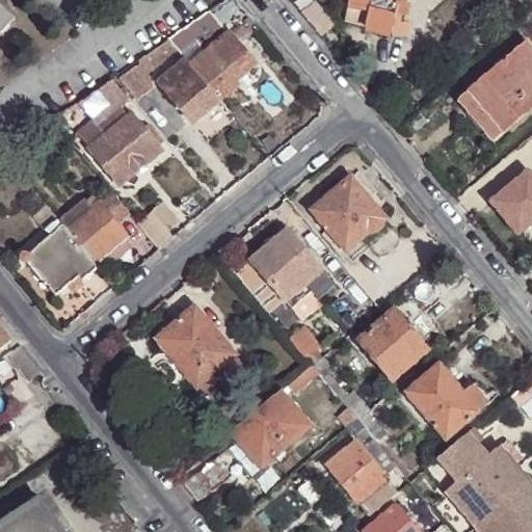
[(364,26),(366,27),(377,17),(398,0),(397,0),(349,0),(349,2),(369,7),(364,26)]
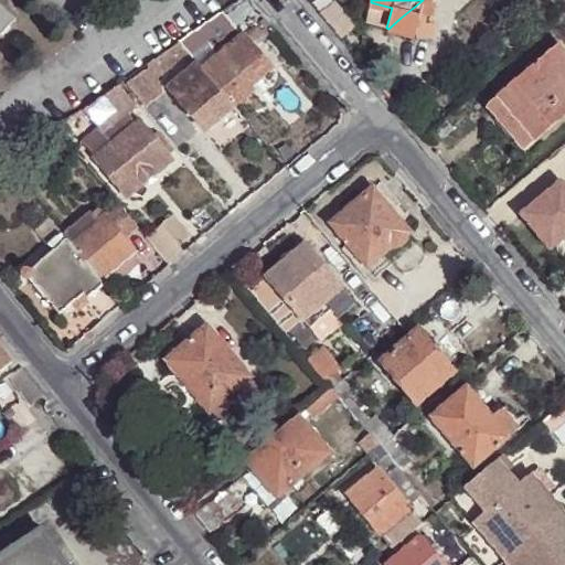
[(401,18),(388,29),(413,33),(419,12),(422,3),(432,6),(433,0),(422,0),(423,0),(401,18)]
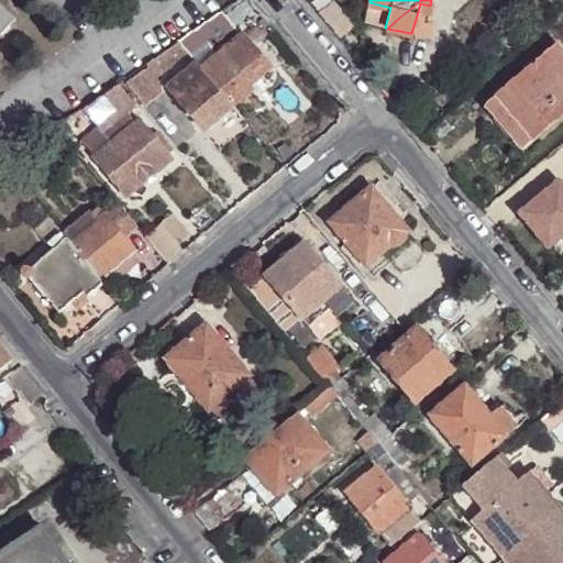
[(420,3),(418,12),(428,14),(430,6),(420,3)]
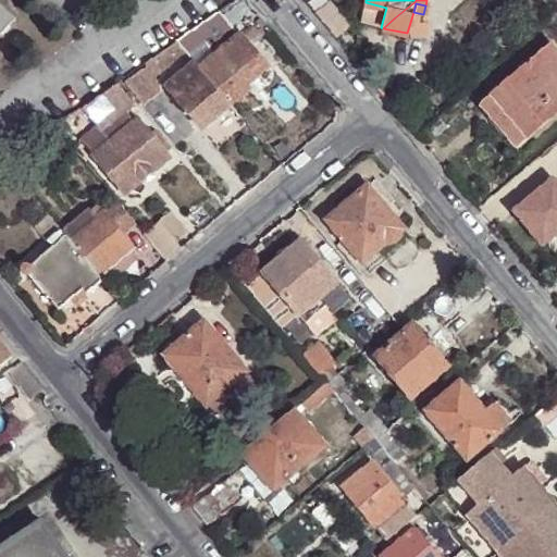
[(0,39),(16,22),(0,7),(0,39)]
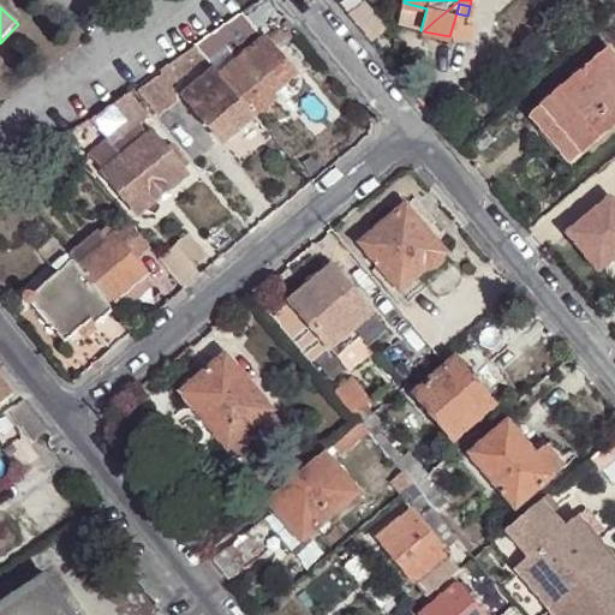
[(267,39),(244,13),(196,46),(204,55),(210,63),(227,49),(238,61),(267,39)]
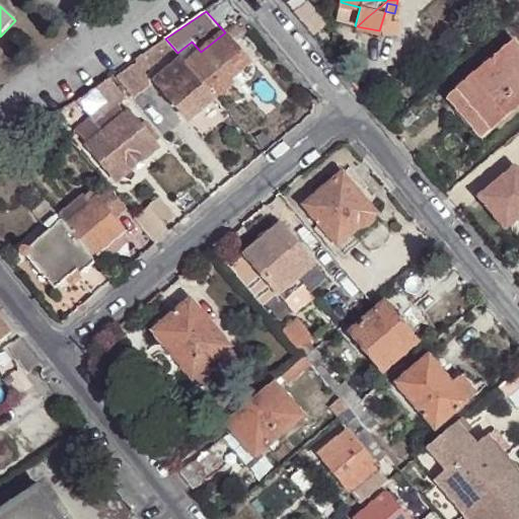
[(187,64),(216,98),(231,84),(228,79),(249,61),(225,32),(201,52),(187,64)]
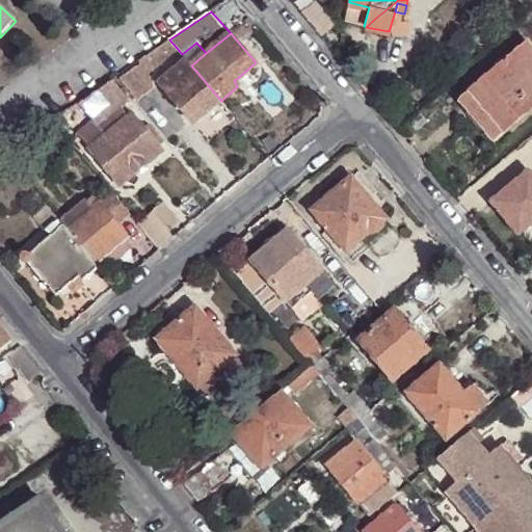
[(158,61),(177,48),(169,40),(152,52),(158,61)]
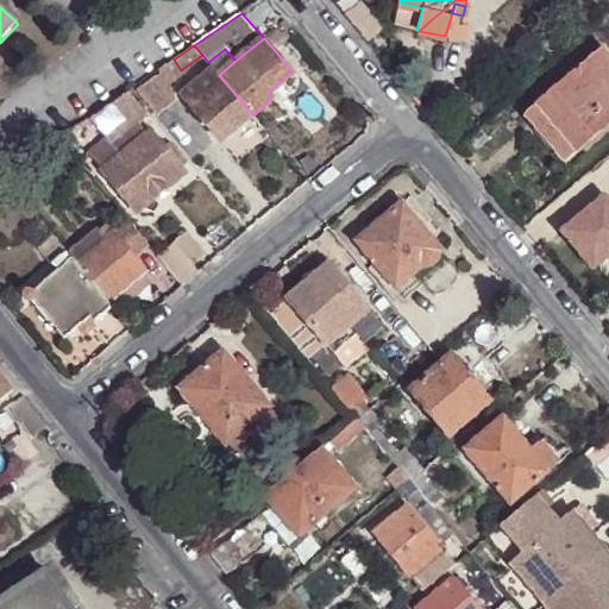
[(532,105),(572,152),(591,136),(608,120),(608,61),(600,49),(552,88),(532,105)]
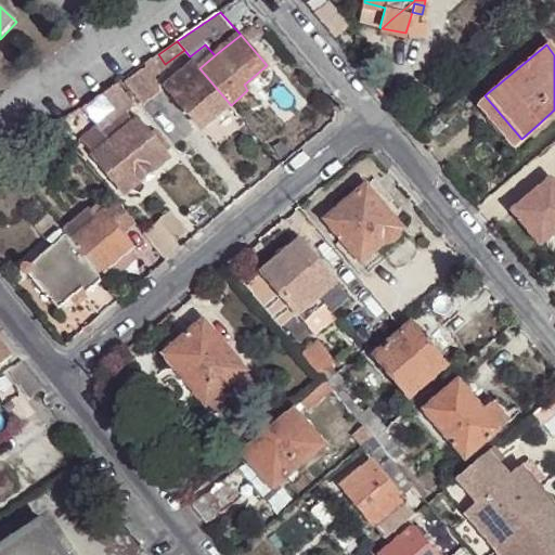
[(151,75),(165,64),(158,54),(144,64),(151,75)]
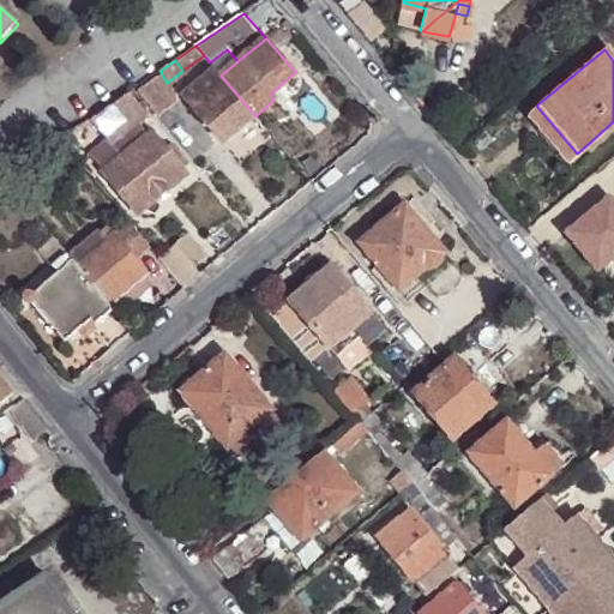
[(223,143),(256,116),(221,76),(216,70),(184,96),(223,143)]
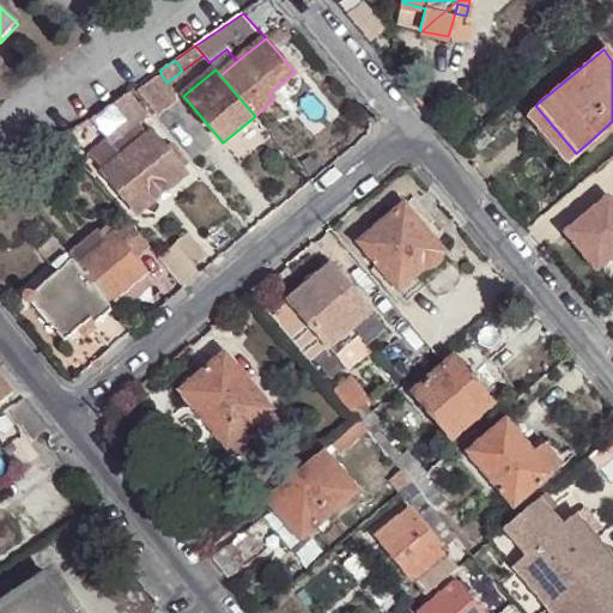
[(159,71),(134,87),(157,116),(176,102),(174,90),(167,83),(159,71)]
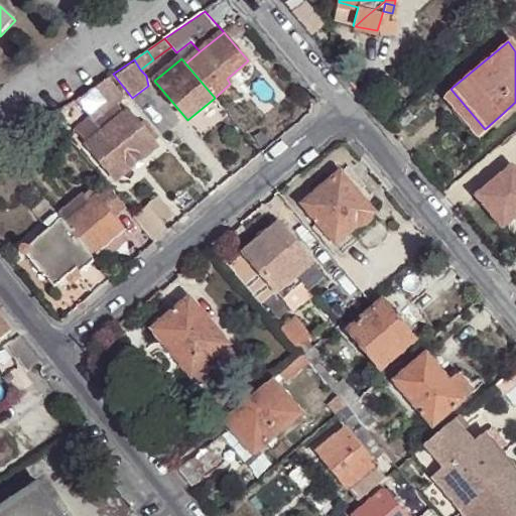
[(126,100),(110,77),(72,103),(79,112),(84,109),(92,120),(77,131),(88,144),(125,115),(118,106),(126,100)]
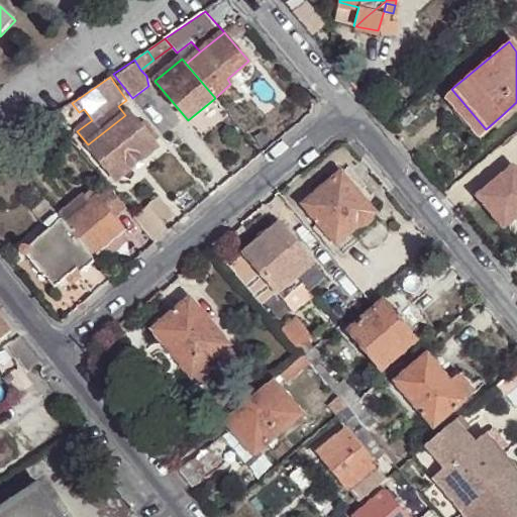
[(476,136),(486,129),(451,89),(442,97),(476,136)]
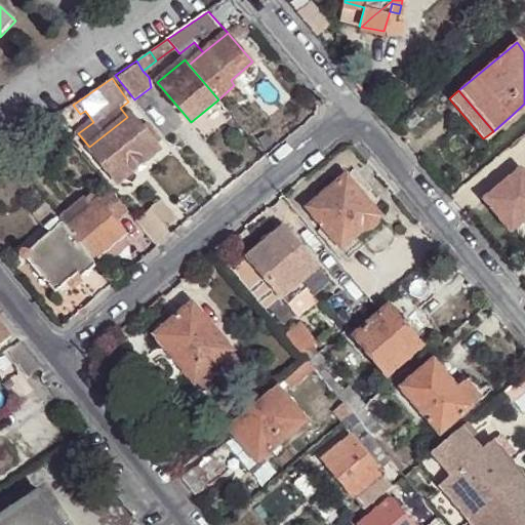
[(67,108),(57,115),(62,121),(71,114),(67,108)]
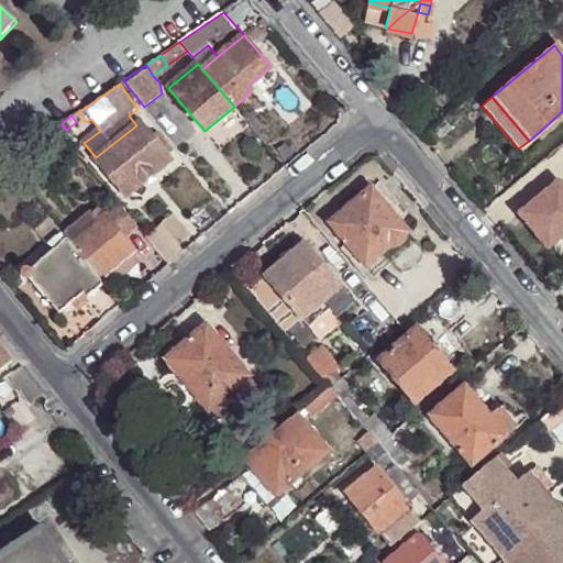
[(136,125),(96,157),(99,159),(106,169),(127,195),(172,158),(168,155),(152,135),(141,121),(136,125)]
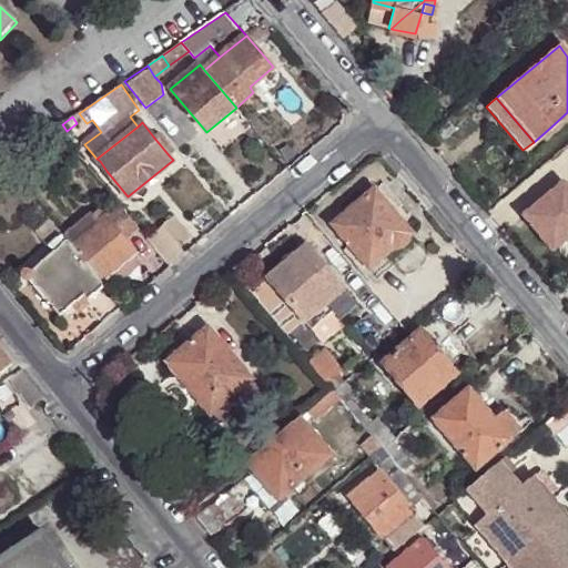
[(19,165),(13,159),(4,165),(9,170),(10,171),(16,168),(19,165)]
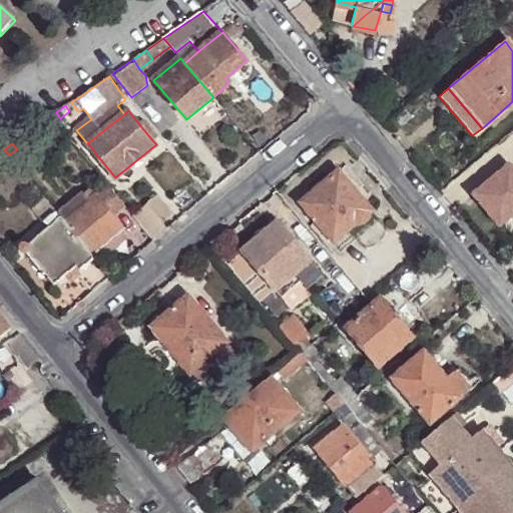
[(92,157),(96,154),(90,145),(86,149),(92,157)]
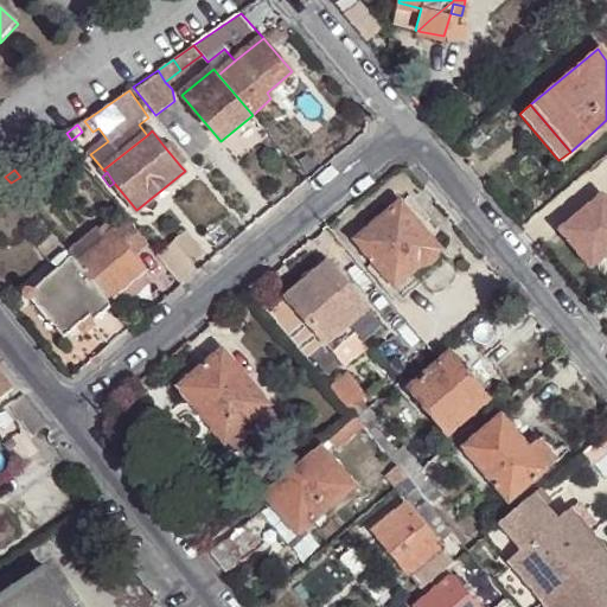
[(411,196),(402,203),(422,228),(430,221),(411,196)]
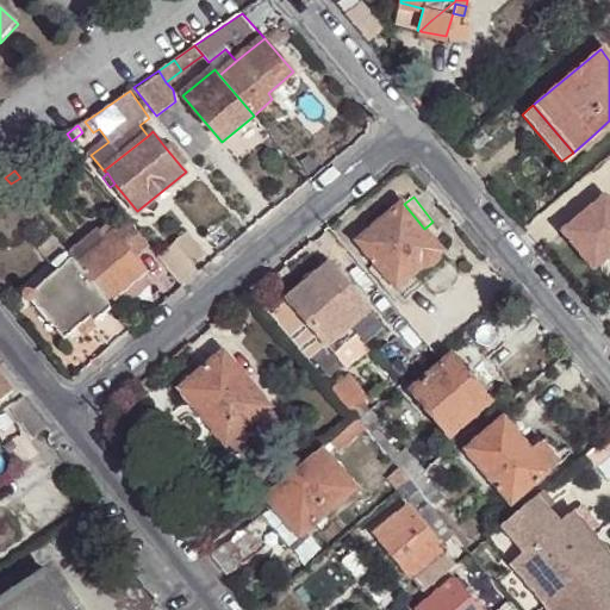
[(424,229),(404,204),(359,242),(377,263),(391,281),(397,288),(443,251),(424,229)]
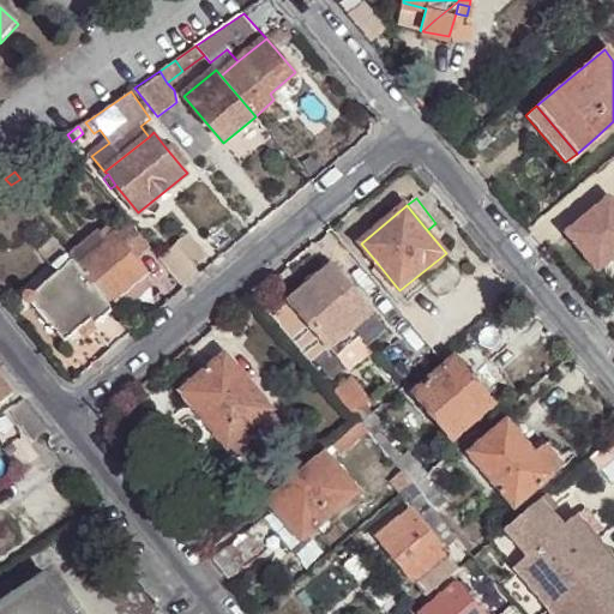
[(613,222),(581,251),(599,271),(603,268),(613,258),(613,222)]
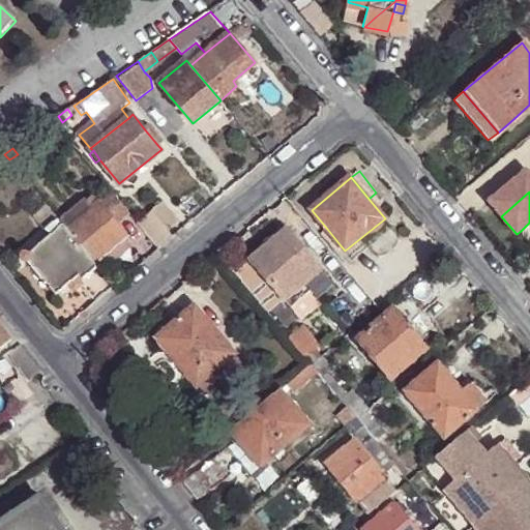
[(117,225),(130,213),(113,193),(100,203),(117,225)]
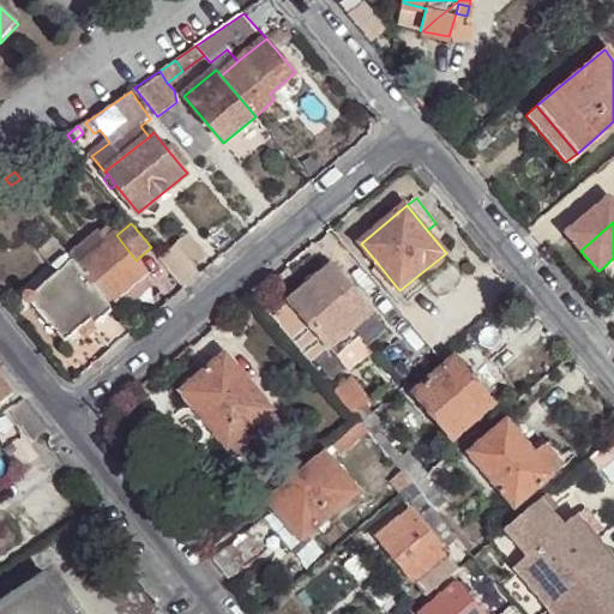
[(146,274),(136,260),(116,235),(108,227),(101,233),(108,242),(78,268),(108,305),(146,274)]
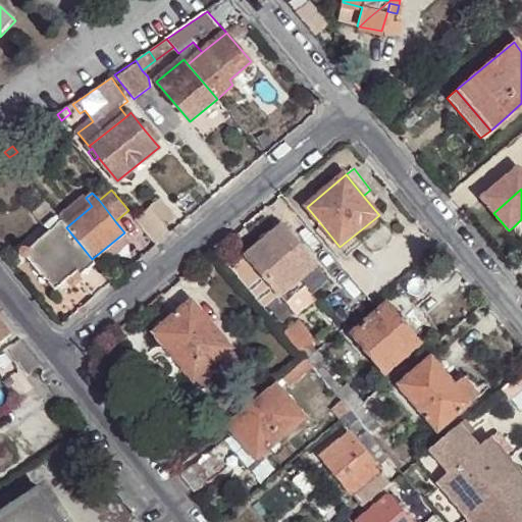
[(61,221),(66,227),(92,206),(86,198),(59,218),(61,221)]
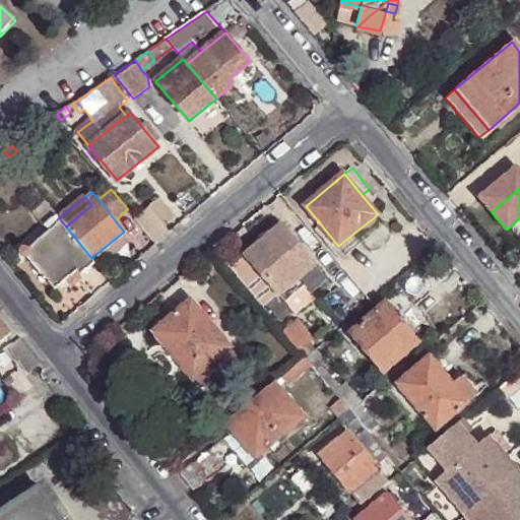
[(156,244),(170,232),(166,226),(175,218),(158,198),(149,207),(135,218),(156,244)]
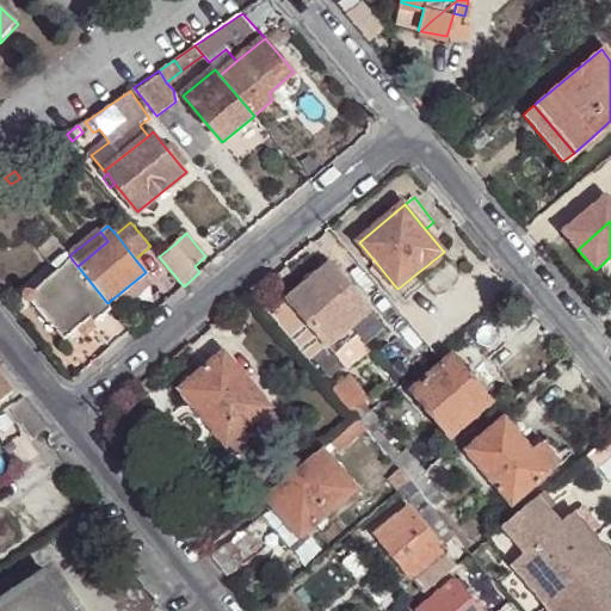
[(53,266),(68,253),(55,238),(39,250),(53,266)]
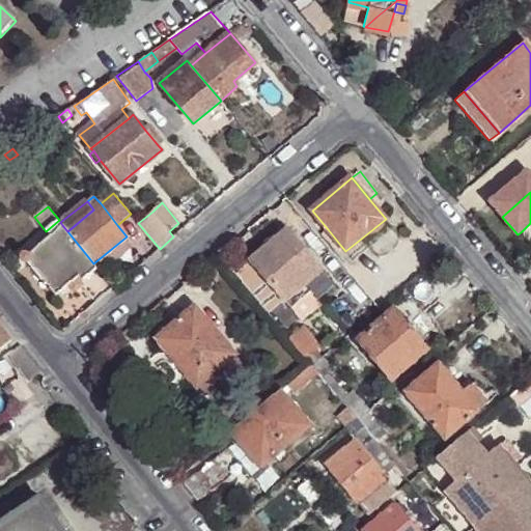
[(50,235),(62,225),(60,222),(59,220),(46,231),(50,235)]
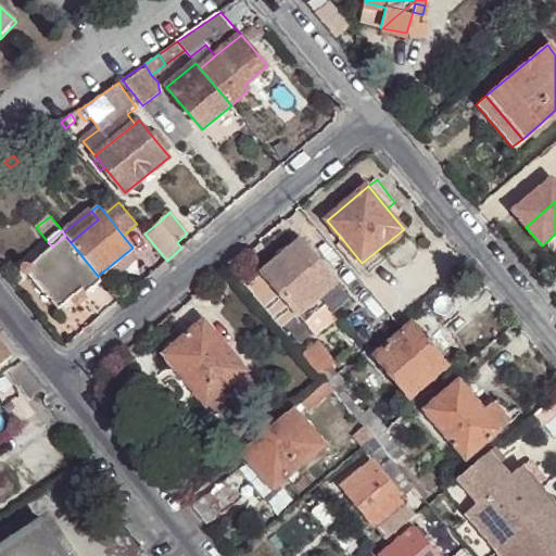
[(555,234),(546,242),(555,254),(555,234)]
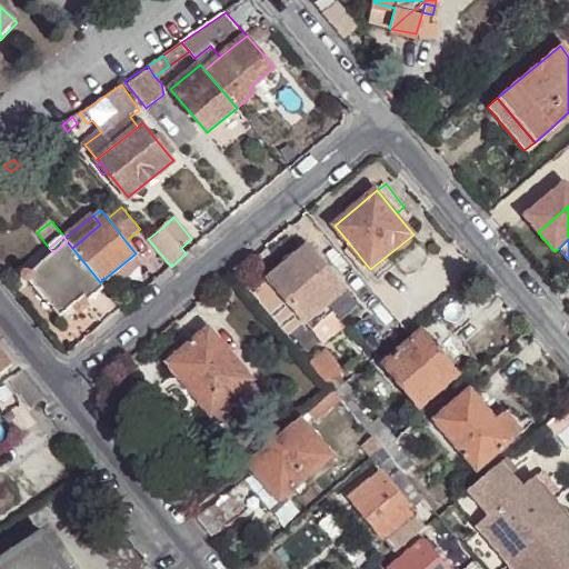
[(88,301),(105,287),(100,282),(72,248),(67,241),(53,252),(31,270),(32,276),(30,279),(60,317),(85,297),(88,301)]
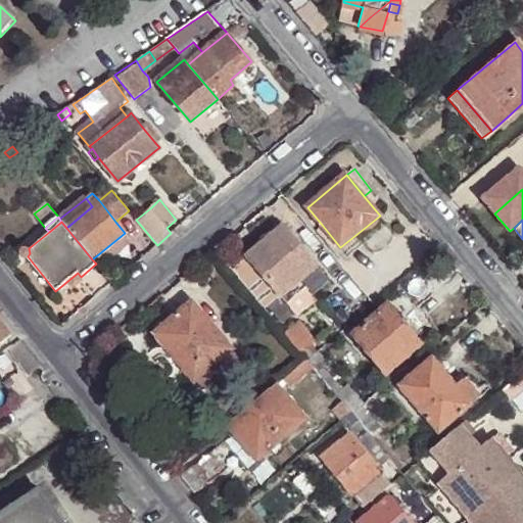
[(335,241),(323,226),(318,230),(330,245),(335,241)]
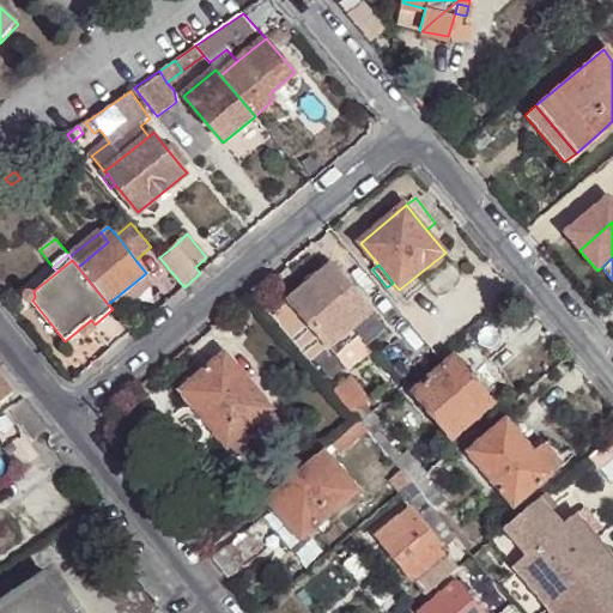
[(366,346),(386,331),(332,267),(291,302),(350,371),(371,352),(366,346)]
